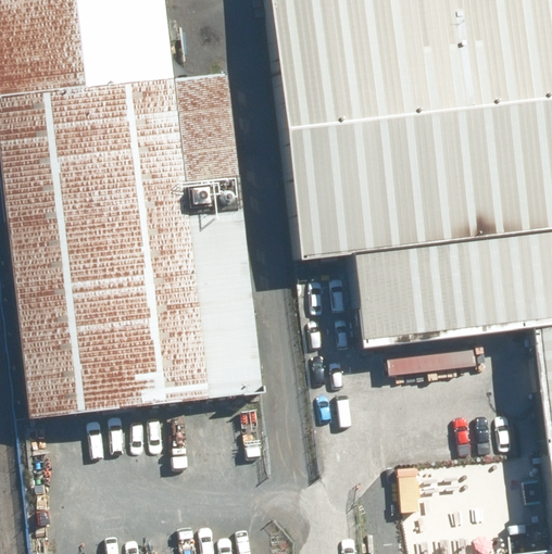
[(0,0),(0,153),(29,418),(263,392),(227,70),(173,76),(164,0),(0,0)]
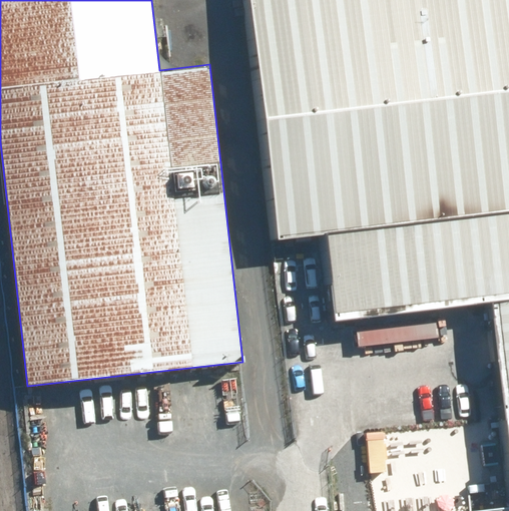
[(245,0),(276,240),(323,233),(508,210),(508,0),(245,0)]
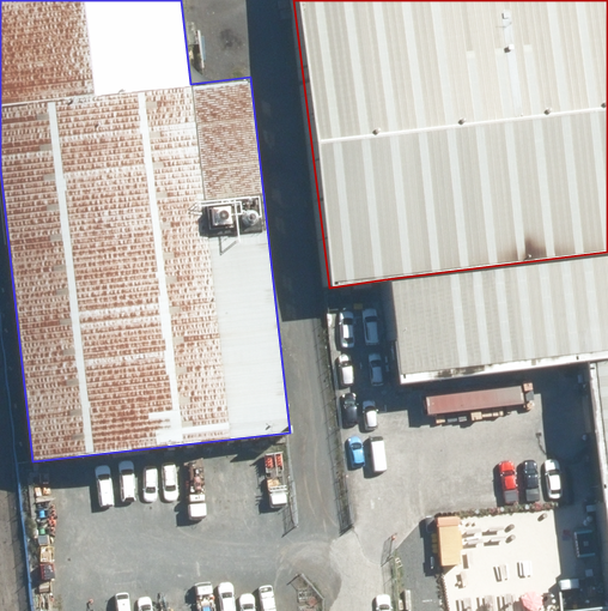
[(607,252),(385,279),(397,382),(593,358),(607,357),(607,252)]
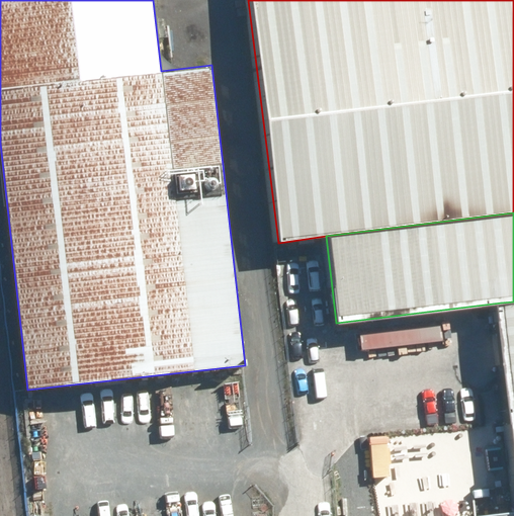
[(513,302),(501,303),(513,416),(513,302)]
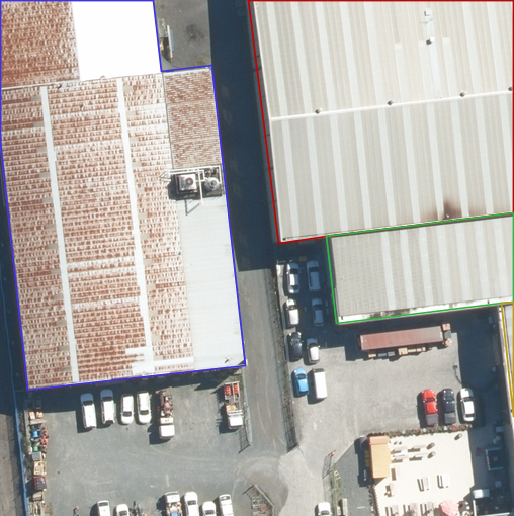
[(513,507),(446,515),(445,515),(513,515),(513,507)]
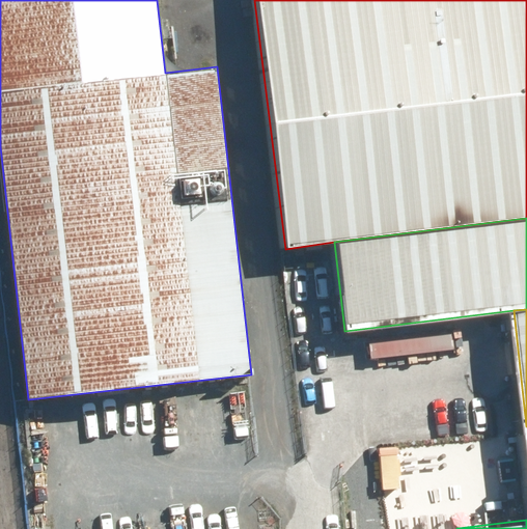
All buildings are outlined.
